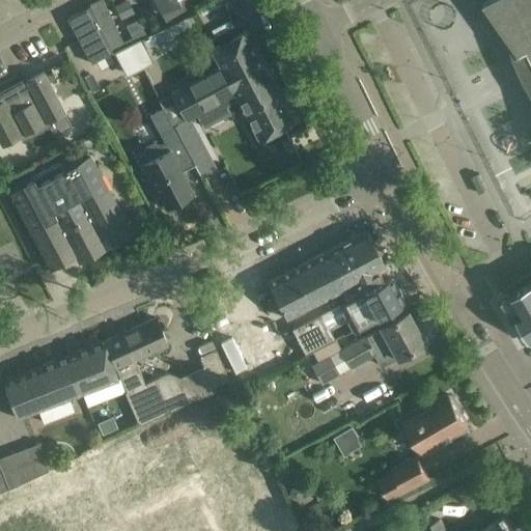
[(102,0),(98,0),(89,4),(89,5),(106,39),(112,52),(124,46),(102,0)]
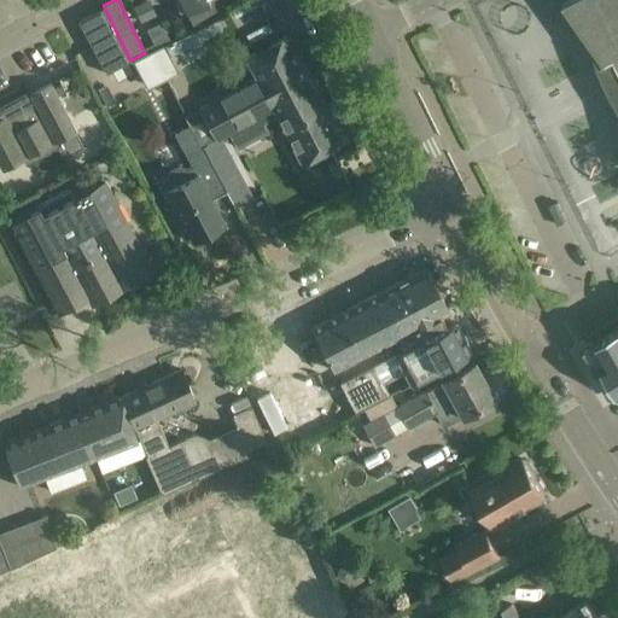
[(156,16),(149,0),(147,0),(132,7),(140,23),(156,16)]
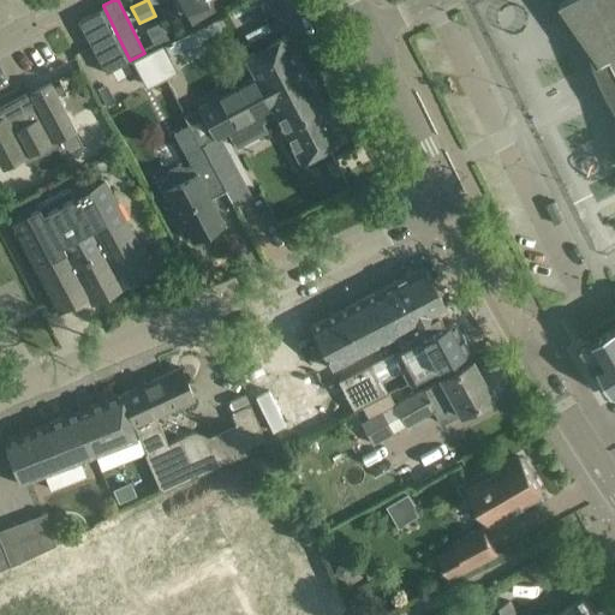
[(179,0),(185,12),(208,0),(179,0)]
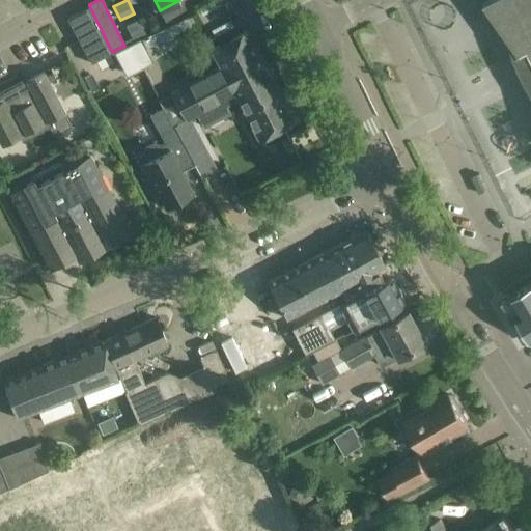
[(530,0),(487,0),(484,2),(508,37),(513,53),(520,70),(527,84),(530,90),(530,0)]
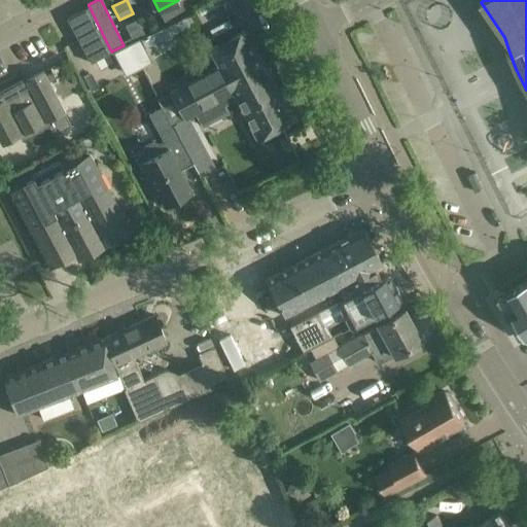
[(89,5),(66,18),(83,50),(105,39),(89,5)]
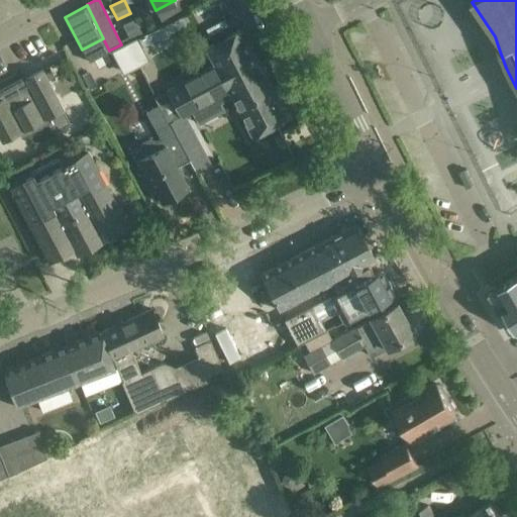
[(122,25),(130,40),(142,34),(134,19),(122,25)]
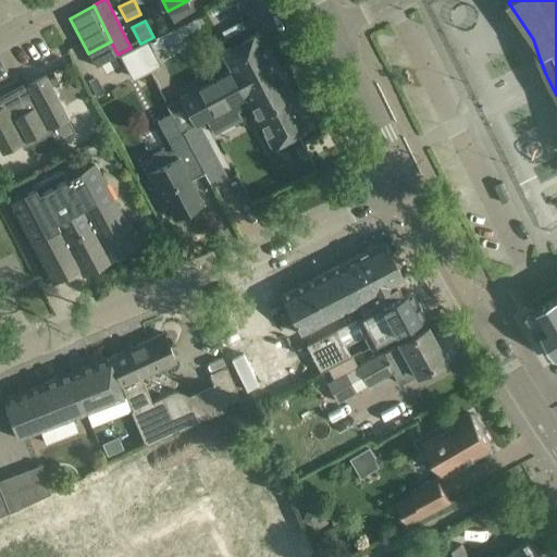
[(133,76),(188,49),(177,27),(122,54),(133,76)]
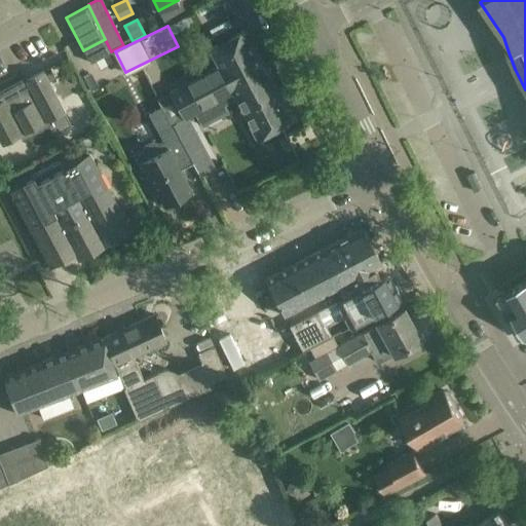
[(217,100),(232,92),(233,91),(229,83),(262,66),(243,31),(210,48),(219,67),(157,99),(161,106),(171,123),(172,124),(217,100)]
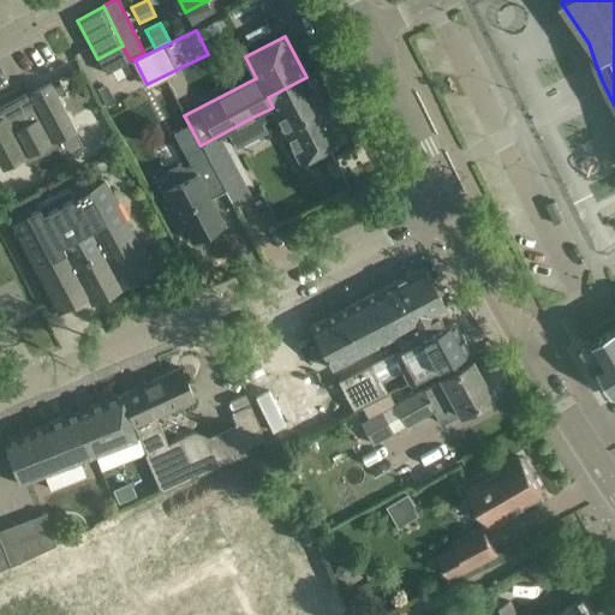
[(106,102),(137,85),(132,75),(100,91),(106,102)]
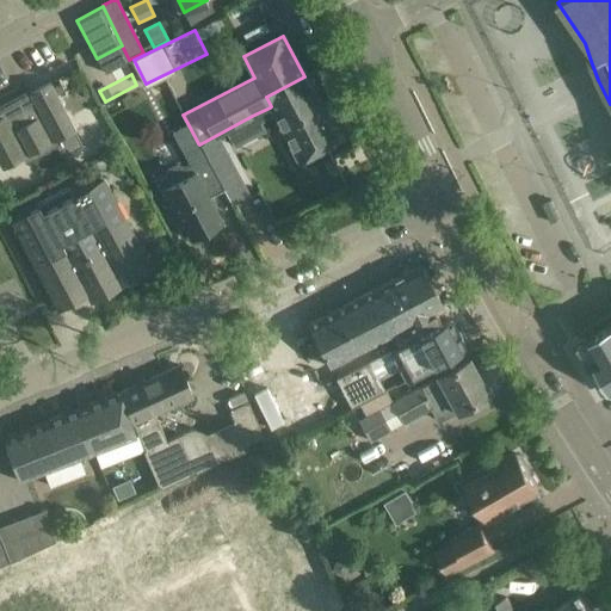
[(338,141),(310,88),(304,76),(266,97),(271,106),(270,107),(297,161),(338,141)]
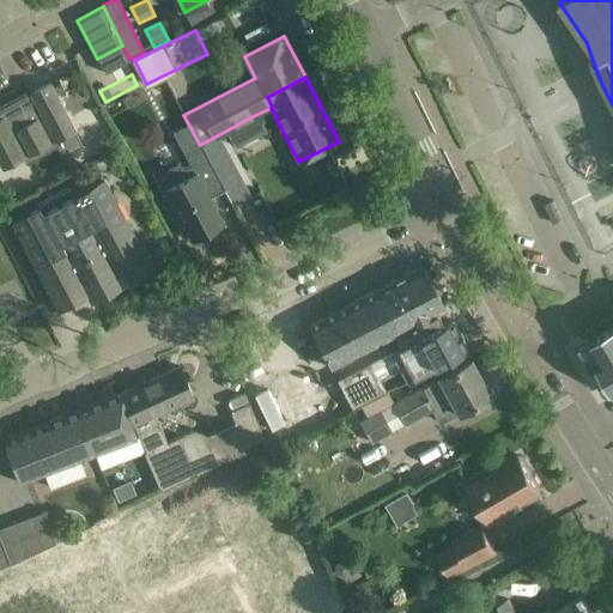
[(76,129),(60,102),(49,82),(28,92),(32,101),(0,119),(0,165),(2,169),(22,158),(25,164),(56,147),(62,157),(82,146),(73,131),(76,129)]
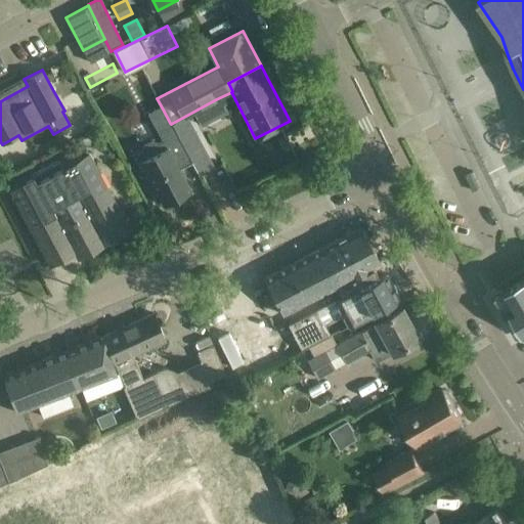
[(178,169),(191,162),(172,125),(158,132),(162,139),(158,141),(150,139),(143,144),(140,150),(136,153),(140,161),(140,162),(147,175),(143,177),(153,193),(157,191),(164,205),(190,190),(178,169)]
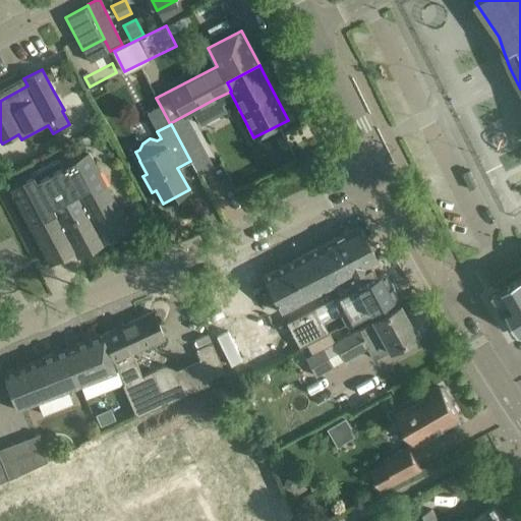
[(74,250),(77,256),(128,230),(87,152),(62,165),(58,158),(31,172),(32,174),(8,186),(49,264),(74,250)]
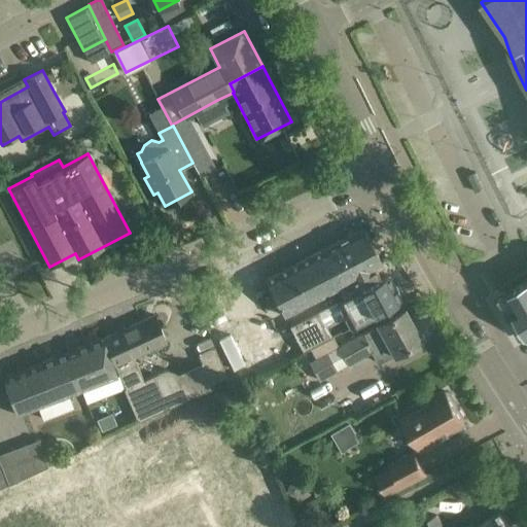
[(376,268),(382,265),(362,229),(314,254),(265,280),(284,316),(332,290),(338,288),(343,297),(358,290),(352,279),(376,268)]
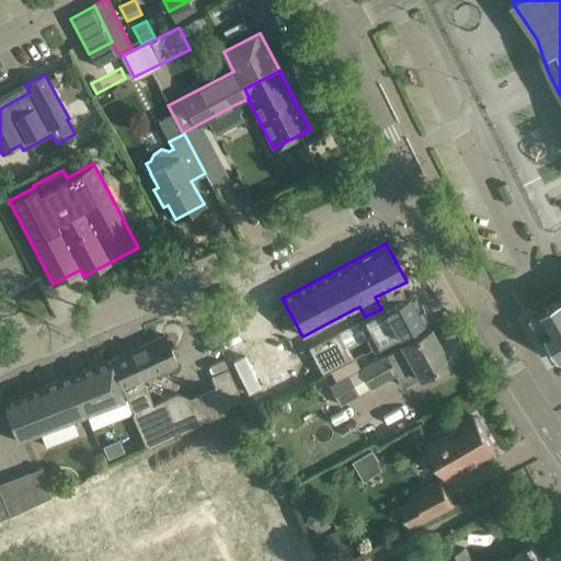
[(338,367),(353,358),(346,346),(365,336),(371,348),(373,350),(408,331),(427,321),(412,293),(405,296),(400,285),(375,297),(381,309),(365,317),(331,334),(308,346),(322,375),(338,367)]
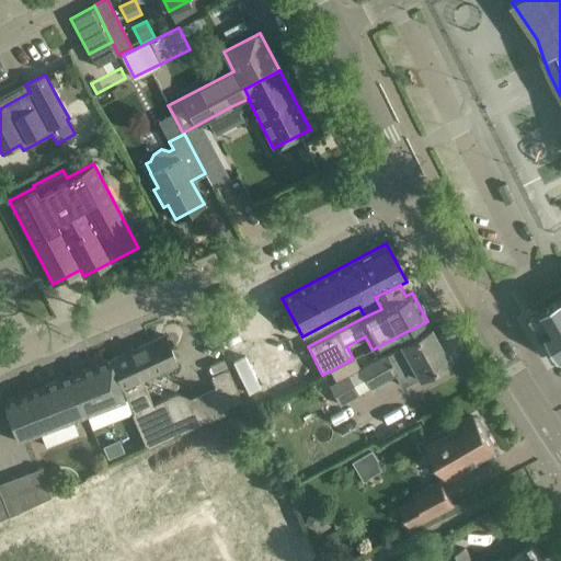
[(560,298),(547,307),(528,318),(537,333),(536,333),(556,367),(560,363),(560,298)]
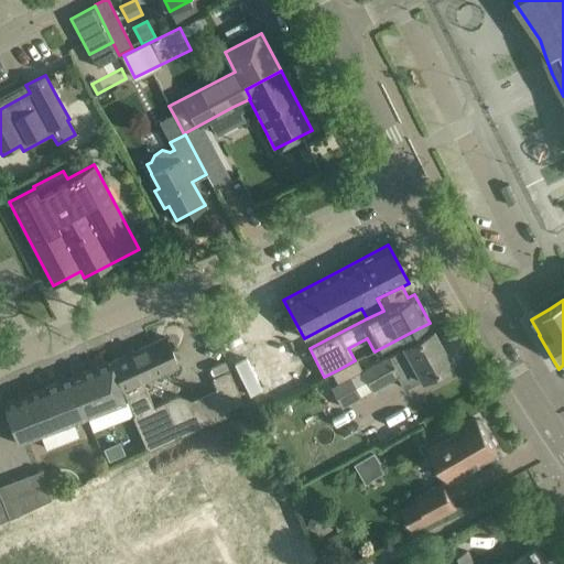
[(229,369),(272,351),(253,306),(210,325),(229,369)]
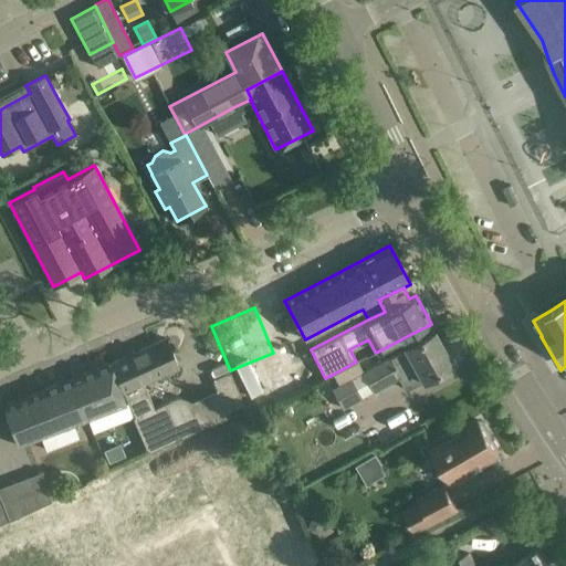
[(343,411),(358,402),(400,378),(408,390),(432,376),(452,366),(433,333),(415,343),(364,373),(357,362),(356,362),(341,370),(346,380),(331,389),(343,411)]
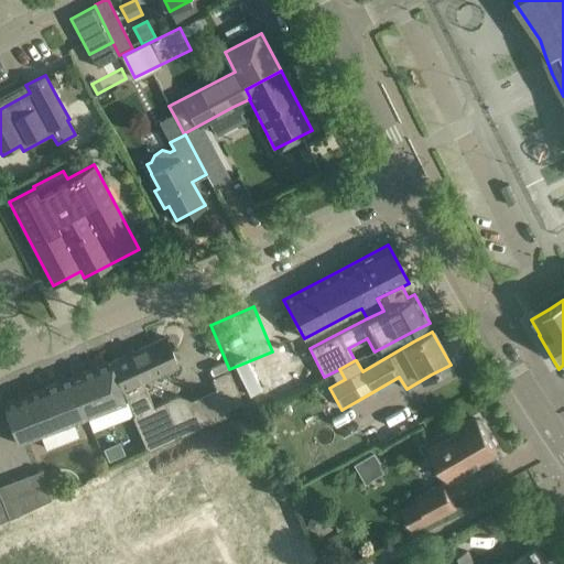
[(165,337),(111,362),(132,416),(148,453),(154,449),(167,443),(202,427),(191,400),(177,396),(153,407),(142,381),(177,366),(165,337)]
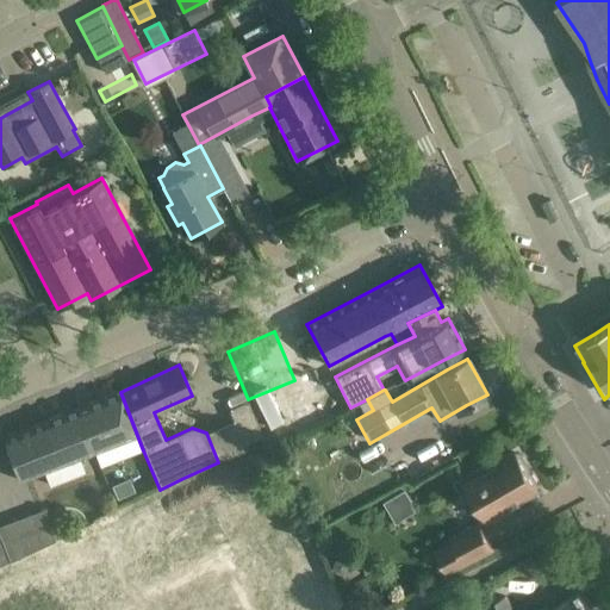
[(135,435),(126,415),(118,392),(76,408),(93,450),(135,435)]
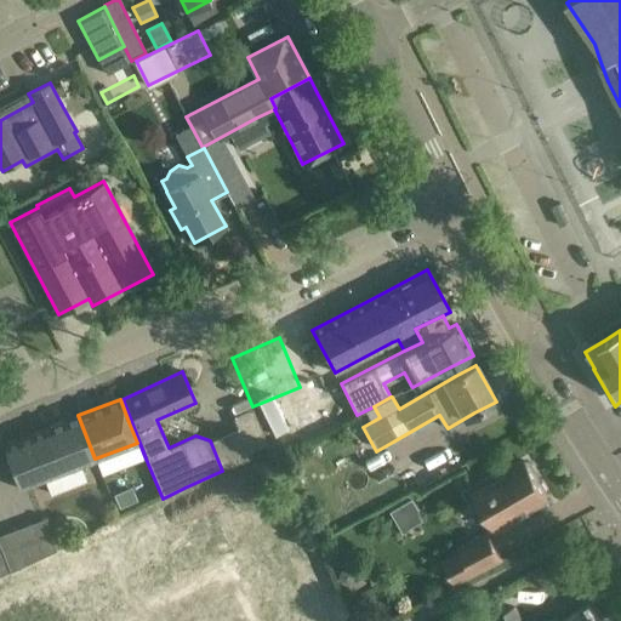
[(233,417),(237,428),(248,454),(268,445),(252,409),(233,417)]
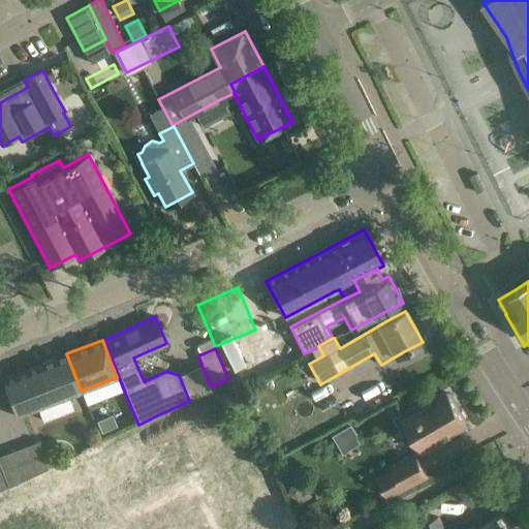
[(1,379),(9,398),(16,416),(81,391),(66,353),(1,379)]
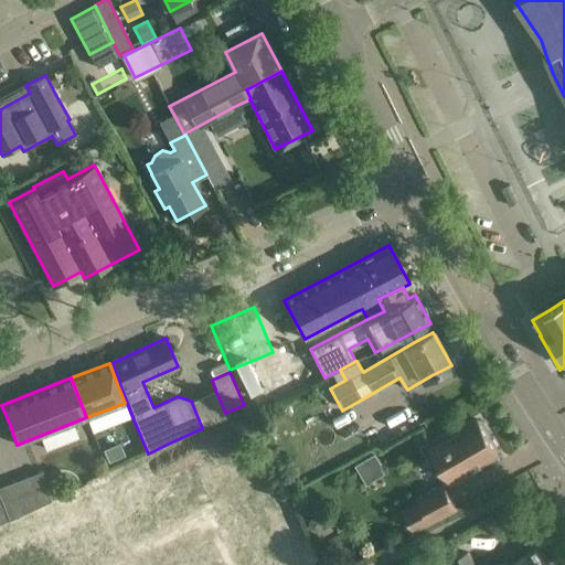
[(445,433),(420,447),(427,459),(435,455),(449,481),(480,462),(484,468),(489,469),(498,465),(499,459),(496,454),(498,451),(479,420),(448,438),(445,433)]
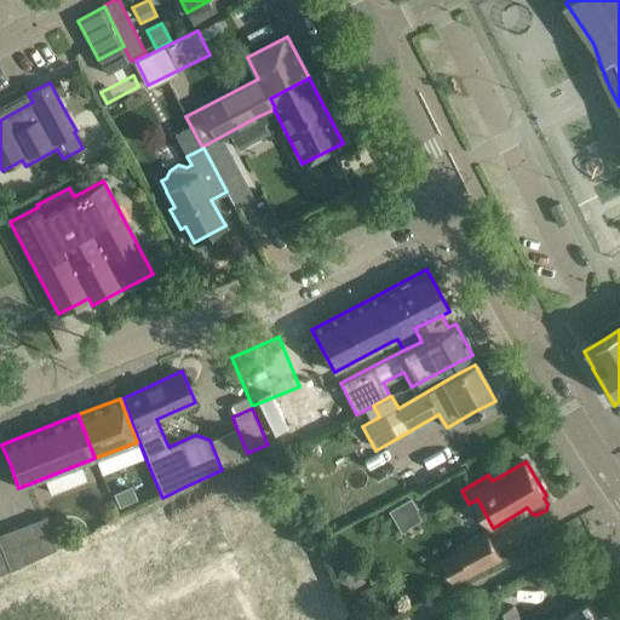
[(114,495),(119,507),(136,500),(130,488),(114,495)]
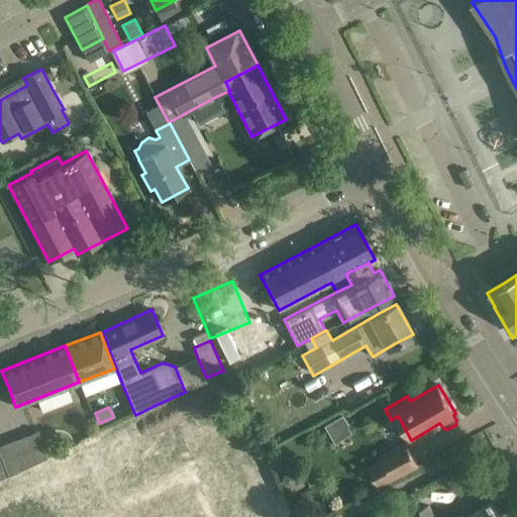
[(327,424),(336,441),(353,431),(344,414),(327,424)]
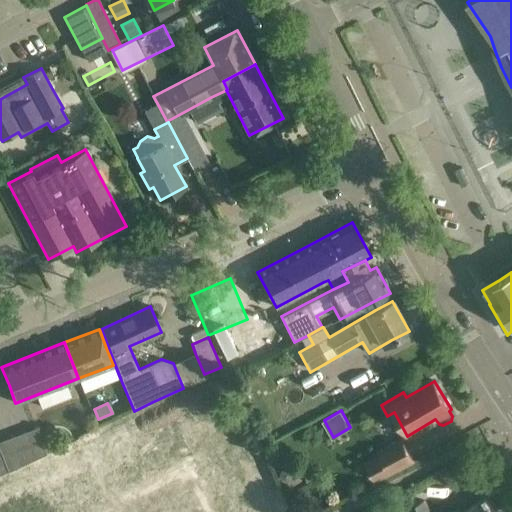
[(181,421),(104,460),(121,492),(197,454),(181,421)]
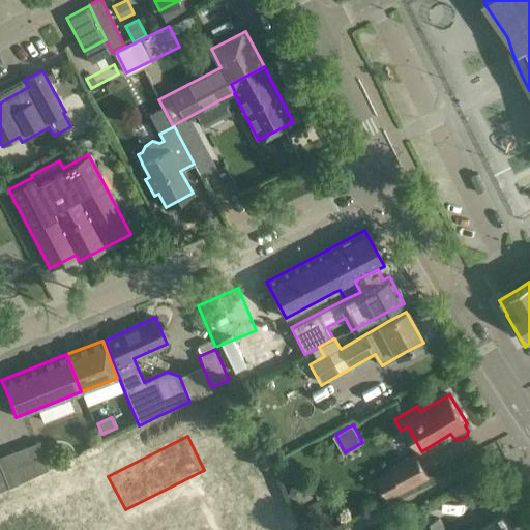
[(37,443),(11,452),(23,481),(48,470),(37,443)]
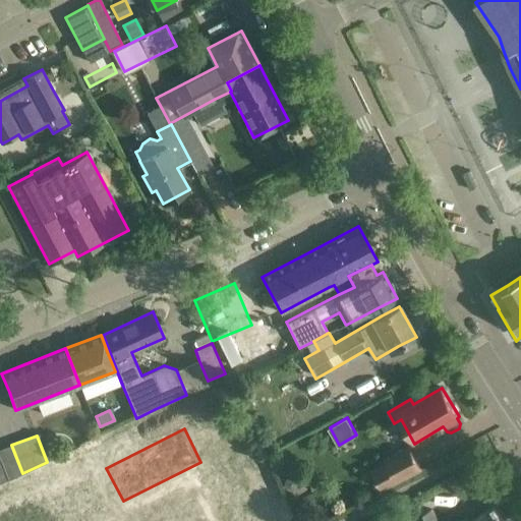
[(0,482),(22,473),(11,445),(0,449),(0,460),(3,467),(0,467),(0,482)]
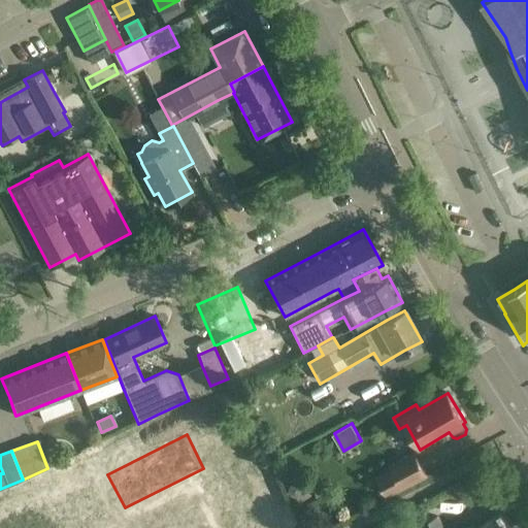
[(387,497),(427,475),(415,453),(389,466),(390,469),(376,476),(387,497)]
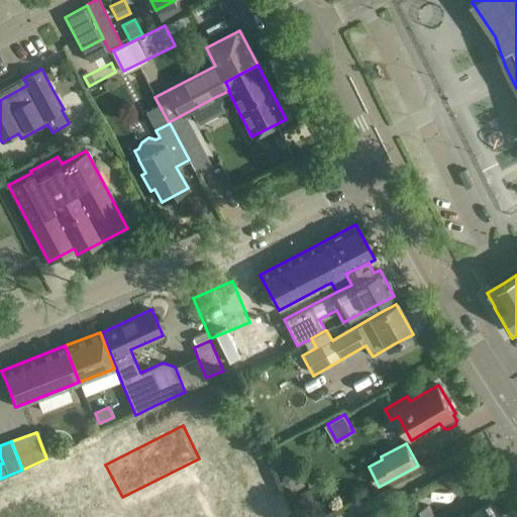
[(266,516),(236,451),(201,468),(223,516),(266,516)]
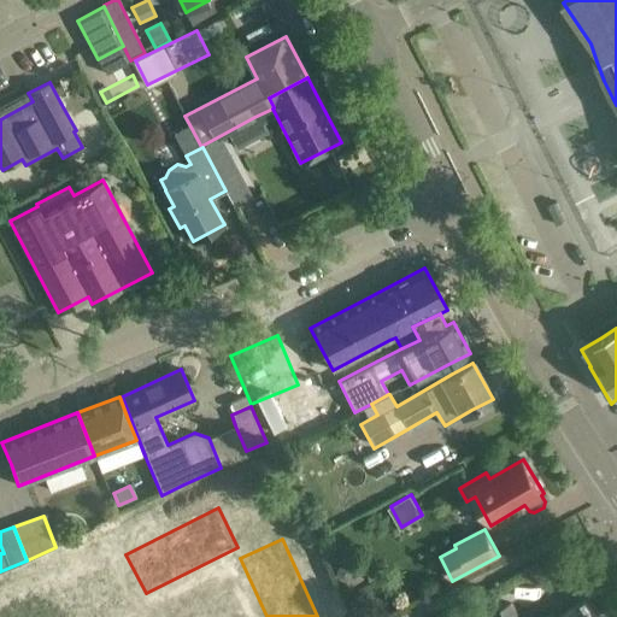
[(0,616),(128,616),(137,613),(113,562),(0,612),(0,616)]
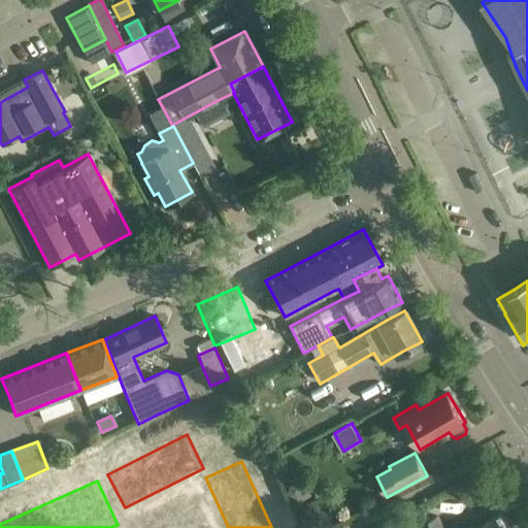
[(294,484),(289,486),(288,491),(290,496),(294,497),(300,494),(301,490),(299,486),(294,484)]
